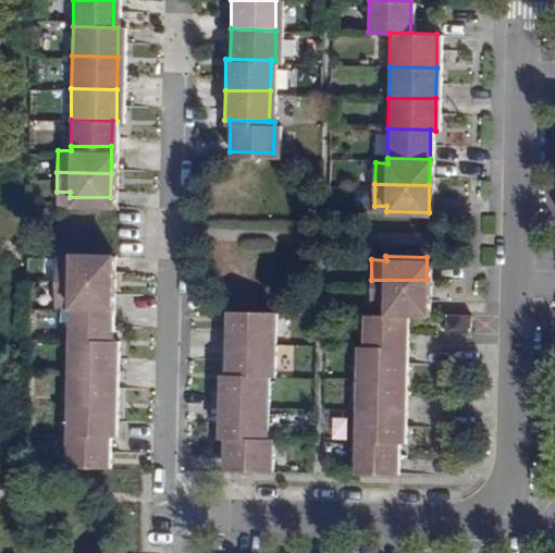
[(56,284),(110,285),(110,259),(69,258),(69,262),(56,262),(56,284)]
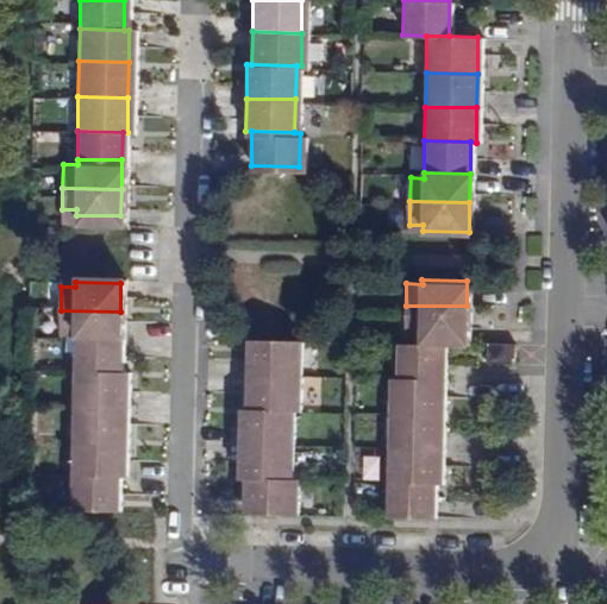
[(465,335),(467,306),(406,306),(405,334),(448,335),(465,335)]
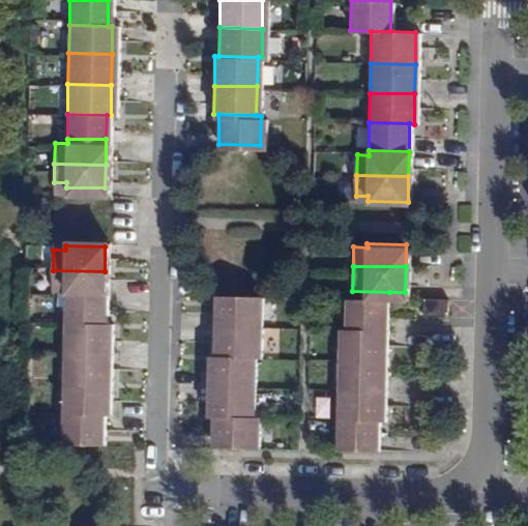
[(63,290),(63,295),(104,296),(105,271),(53,270),(53,290),(63,290)]
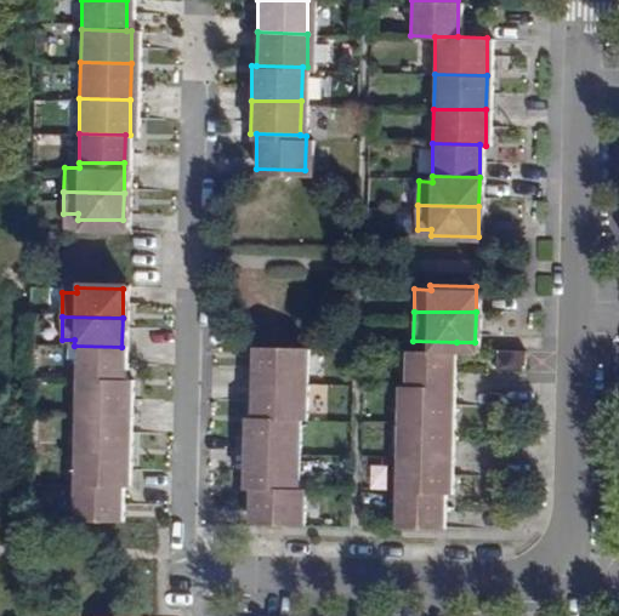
[(498,354),(511,353),(510,337),(499,337),(498,354)]
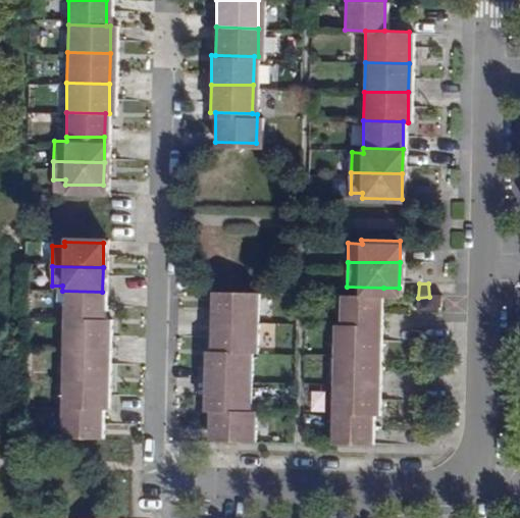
[(343,287),(342,315),(383,316),(383,288),(347,287),(343,287)]
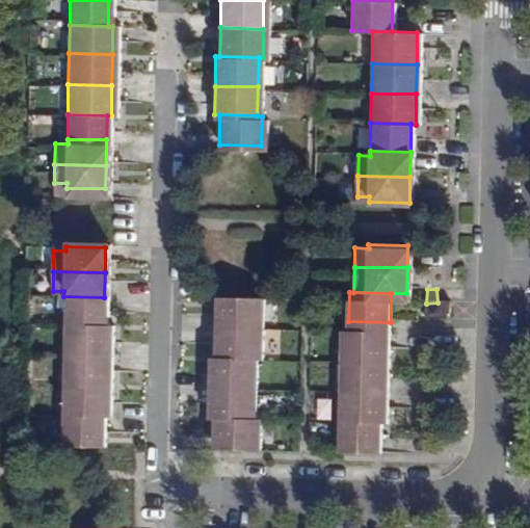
[(104,297),(63,296),(63,325),(104,326),(104,297)]
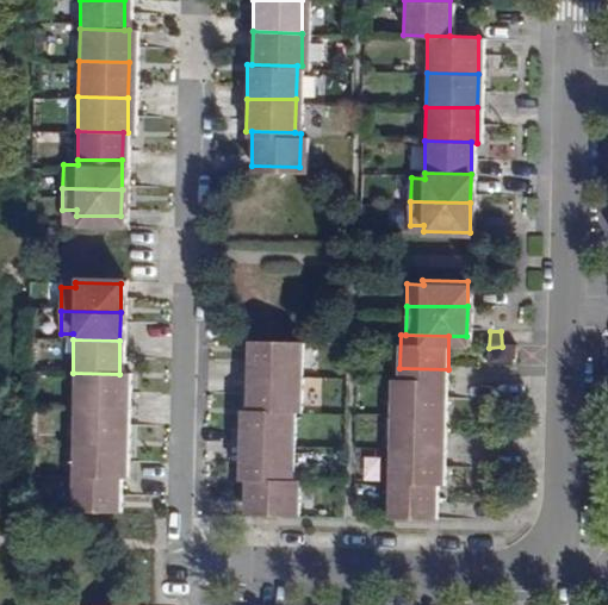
[(243,376),(293,376),(295,347),(243,345),(243,376)]
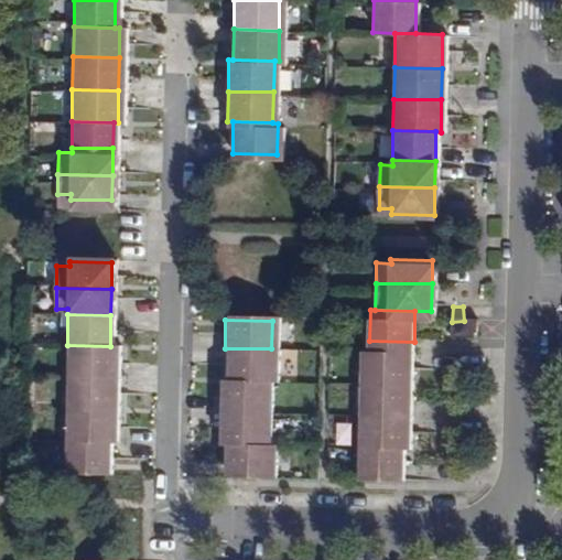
[(364,341),(363,373),(413,373),(414,342),(369,341),(364,341)]
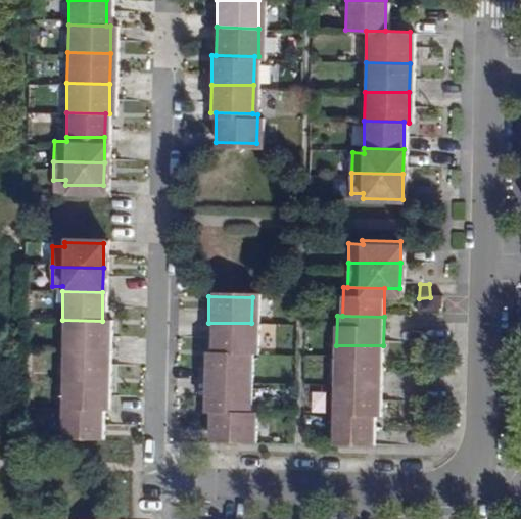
[(107,321),(102,321),(62,320),(61,348),(106,349),(107,321)]
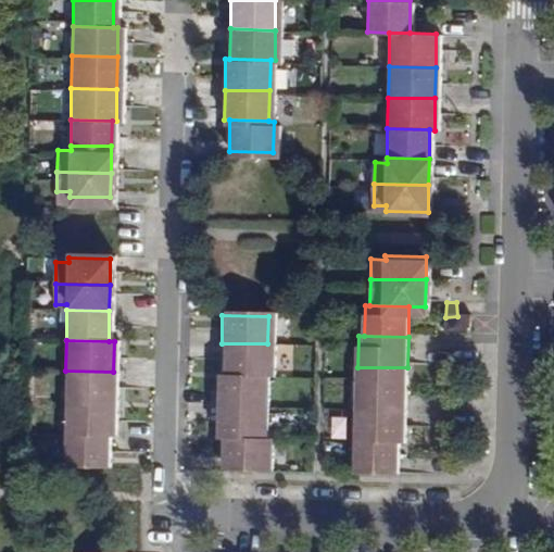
[(267,376),(267,343),(222,343),(221,375),(263,375),(267,376)]
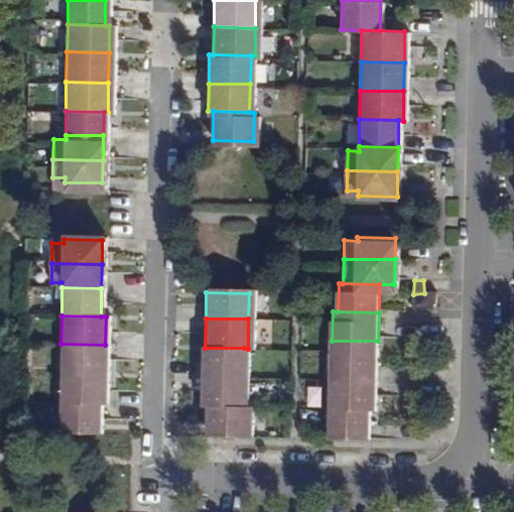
[(378,341),(332,341),(332,372),(378,372),(378,341)]
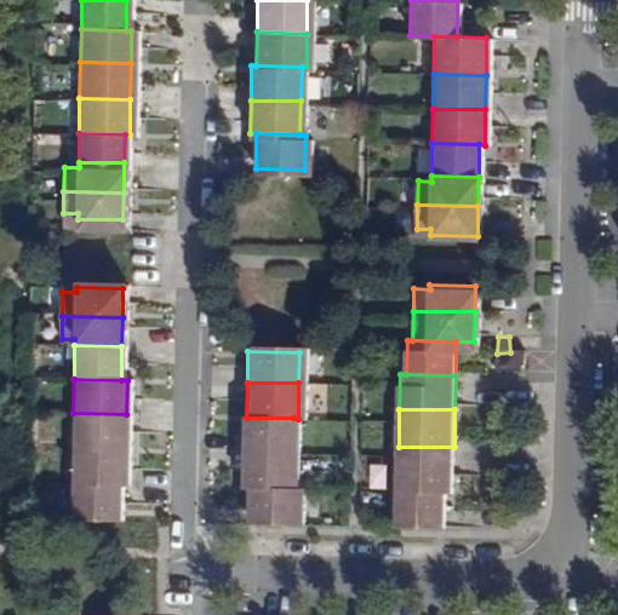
[(126,414),(73,413),(72,450),(126,452),(126,414)]
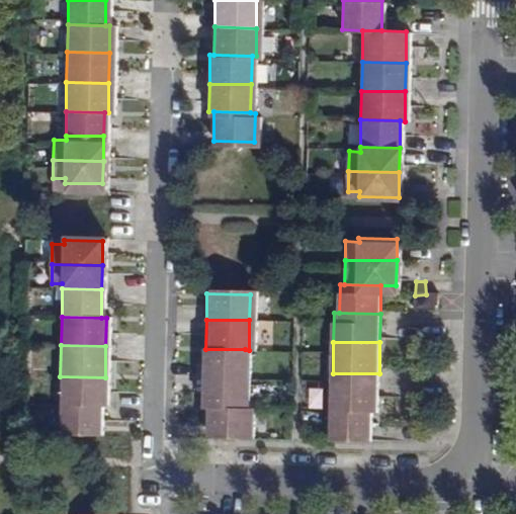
[(245,349),(205,349),(202,349),(201,376),(244,377),(245,349)]
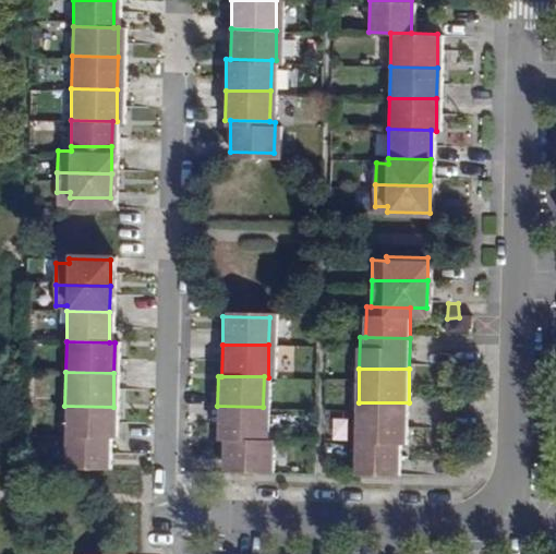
[(408,435),(409,402),(359,402),(358,435),(403,435),(408,435)]
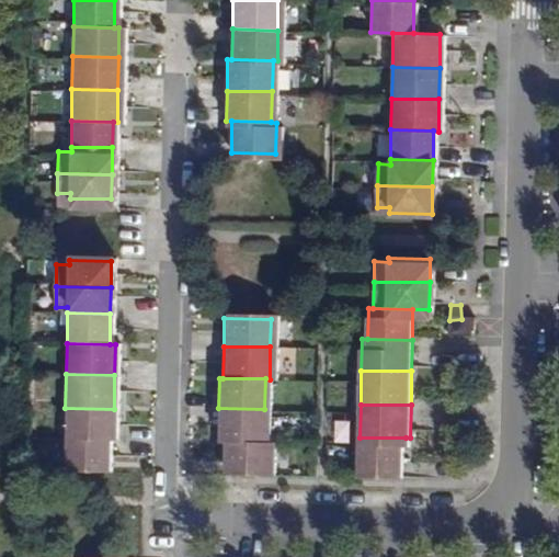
[(114,409),(65,408),(64,438),(106,439),(112,440),(114,409)]
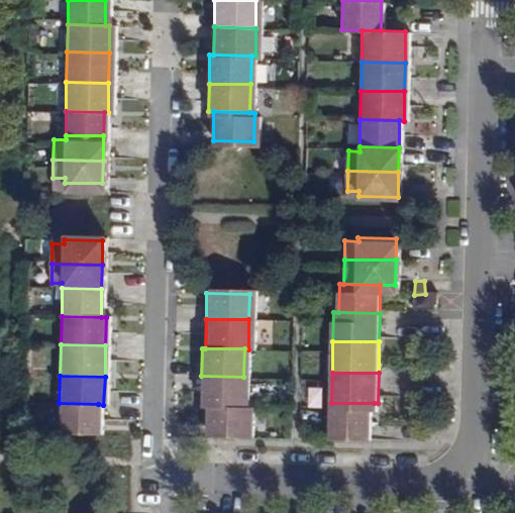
[(201,407),(205,407),(243,408),(243,377),(201,376),(201,407)]
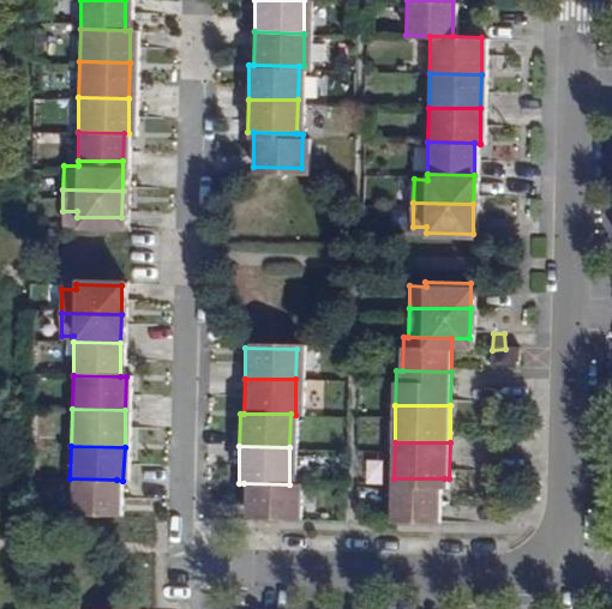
[(117,480),(70,478),(70,514),(114,516),(117,480)]
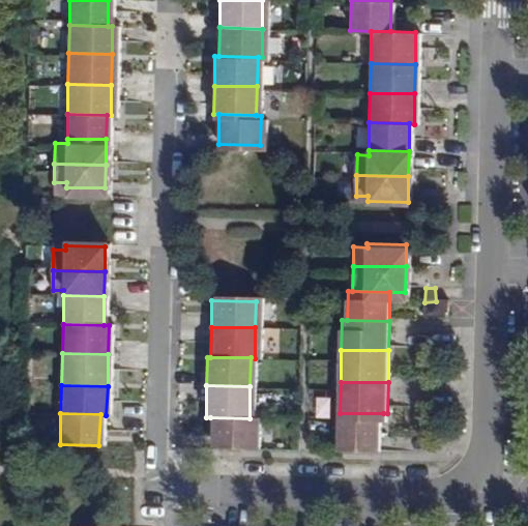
[(383,413),(340,413),(340,449),(381,450),(383,413)]
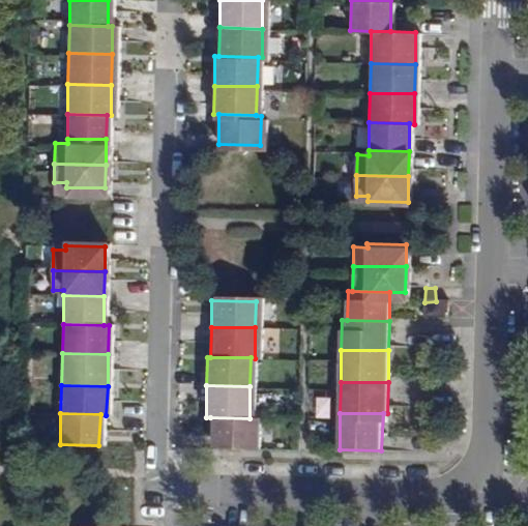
[(250,418),(210,417),(209,447),(254,448),(254,418),(250,418)]
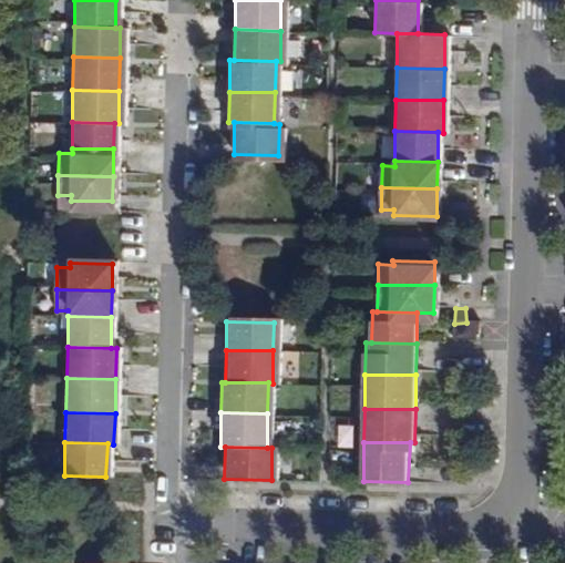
All buildings are outlined.
